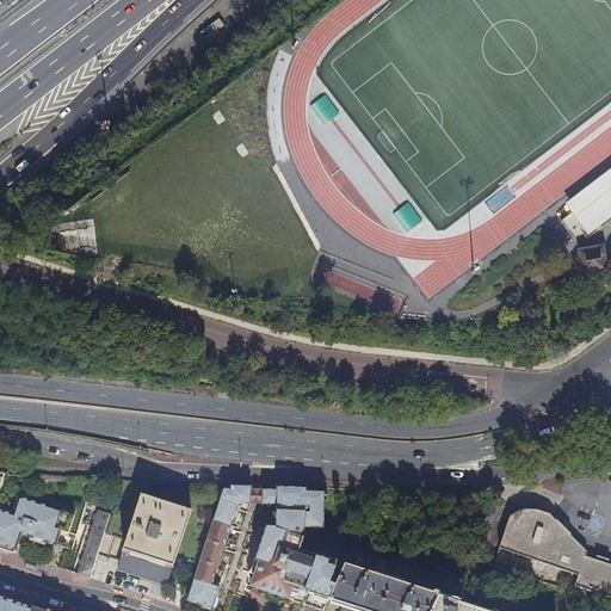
[(580,217),(591,230),(610,215),(610,168),(568,202),(575,211),(562,222),(567,228),(580,217)]
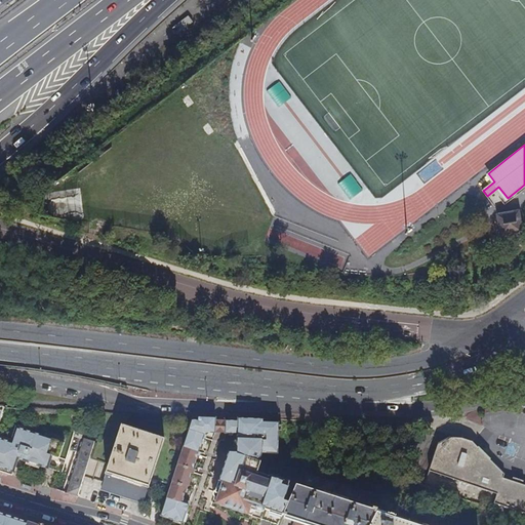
[(339,184),(351,197),(361,189),(350,174),(339,184)]
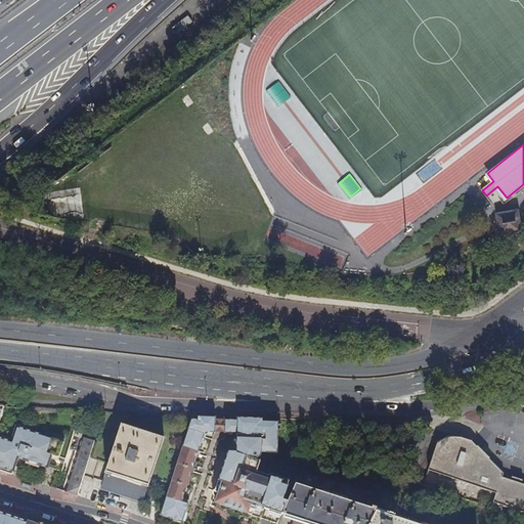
[(506,235),(507,241),(519,238),(518,233),(522,232),(518,211),(497,215),(501,236),(506,235)]
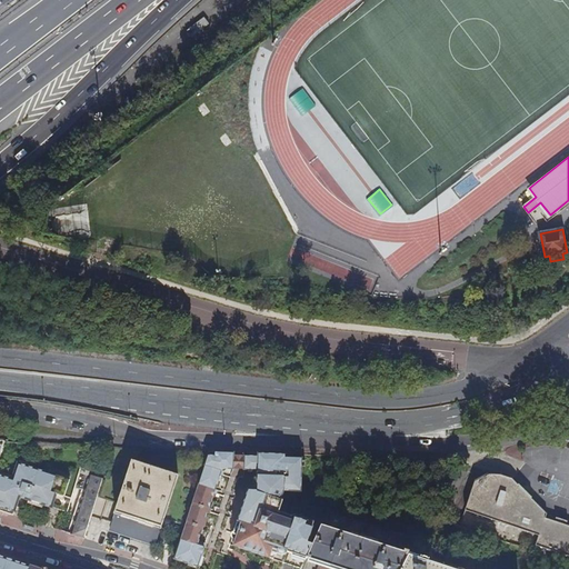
[(233,456),(233,453),(215,452),(215,456),(208,456),(196,492),(182,533),(175,559),(198,567),(199,563),(197,562),(199,557),(201,558),(203,550),(205,545),(201,542),(202,538),(201,533),(203,527),(208,513),(210,513),(211,510),(209,509),(213,495),(217,496),(218,491),(215,490),(220,476),(222,476),(223,472),(221,471),(223,467),(233,467),(233,456)]
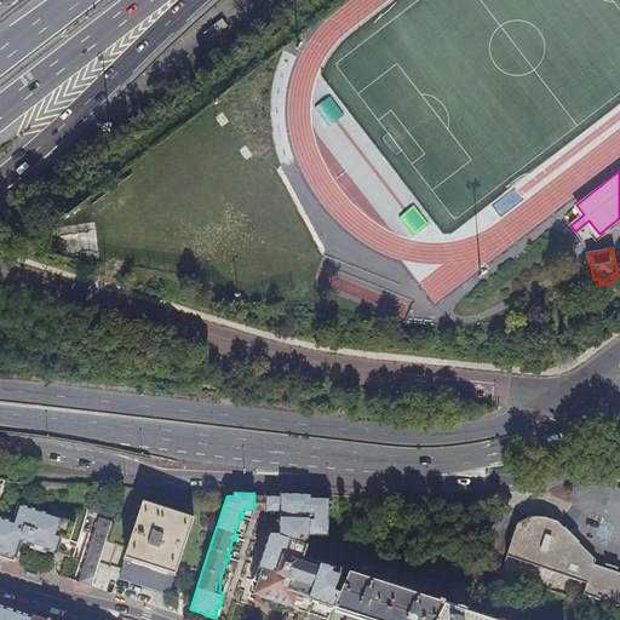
[(311,499),(311,495),(281,494),(281,498),(267,498),(267,512),(281,514),(280,534),(270,534),(267,545),(273,547),(271,554),(264,551),(250,595),(326,619),(327,619),(333,608),(339,595),(334,592),(342,569),(323,564),(323,566),(313,562),(306,566),(303,560),(304,555),(303,554),(309,535),(328,537),(329,500),(311,499)]
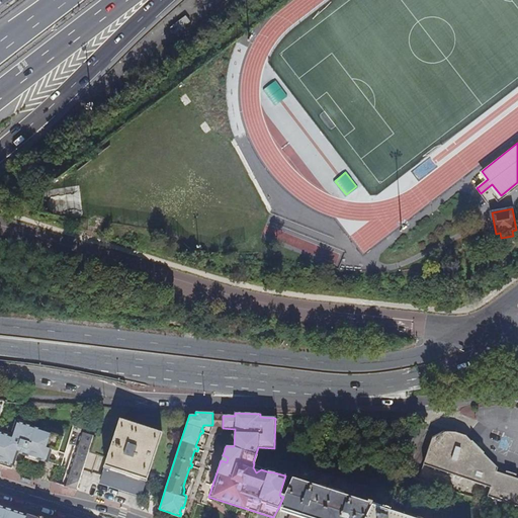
[(223,428),(223,416),(218,415),(212,415),(212,425),(212,428),(217,428),(223,428)]
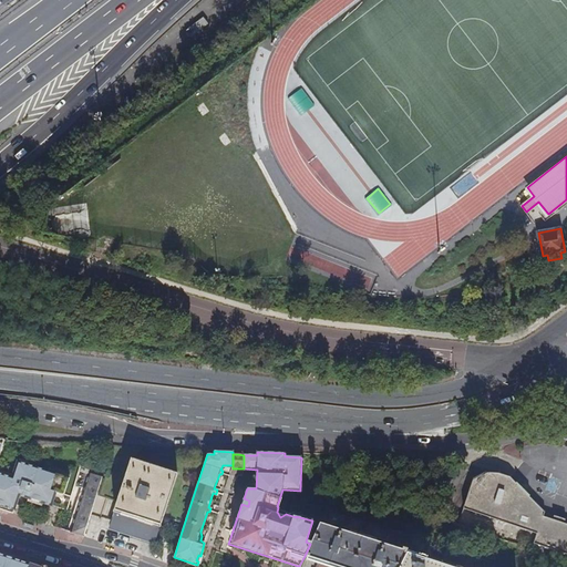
[(182,532),(195,491),(174,484),(177,475),(131,460),(127,470),(107,463),(103,477),(96,496),(117,503),(114,512),(161,526),(163,518),(171,521),(168,526),(182,532)]
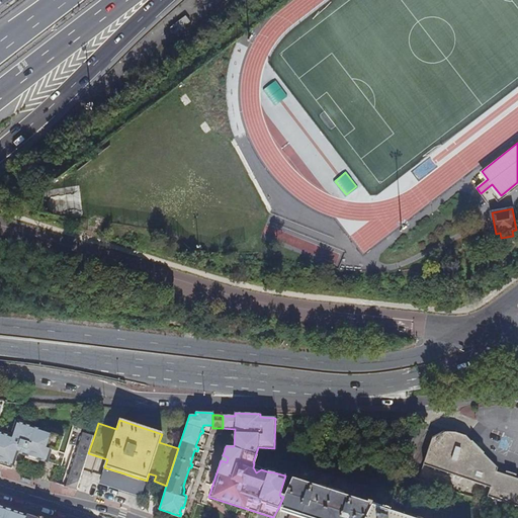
[(0,465),(41,480),(56,436),(35,430),(15,423),(10,438),(0,434),(0,465)]
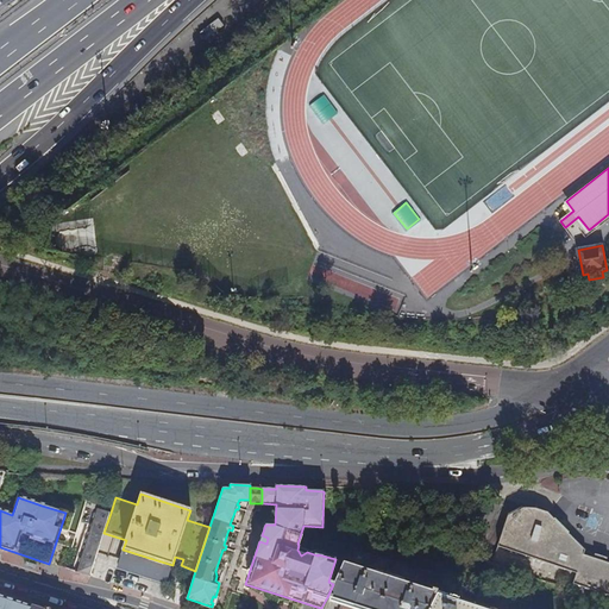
[(73,547),(83,551),(96,509),(86,506),(83,512),(81,519),(73,547)]
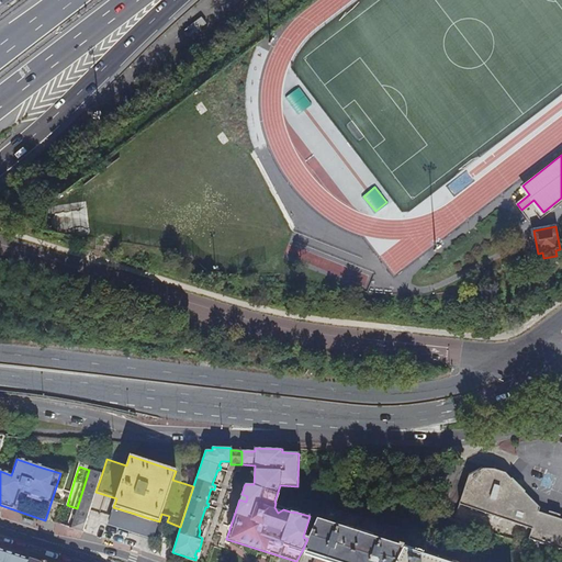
[(76,530),(82,532),(96,492),(102,473),(89,470),(77,508),(70,528),(76,530)]
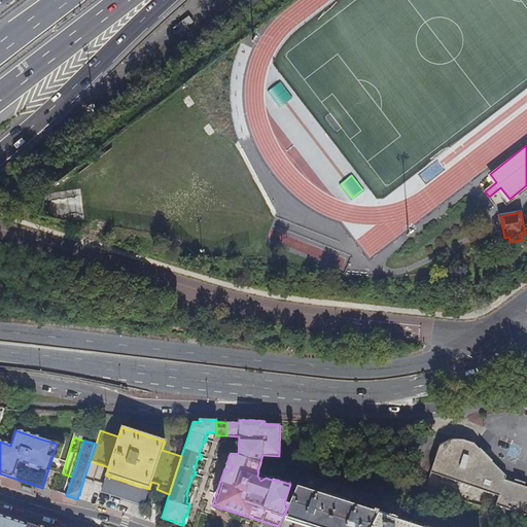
[(526,487),(518,484),(504,480),(505,477),(497,467),(493,463),(487,456),(484,454),(472,444),(461,441),(452,441),(440,448),(430,473),(468,487),(498,497),(496,505),(526,516),(526,487)]
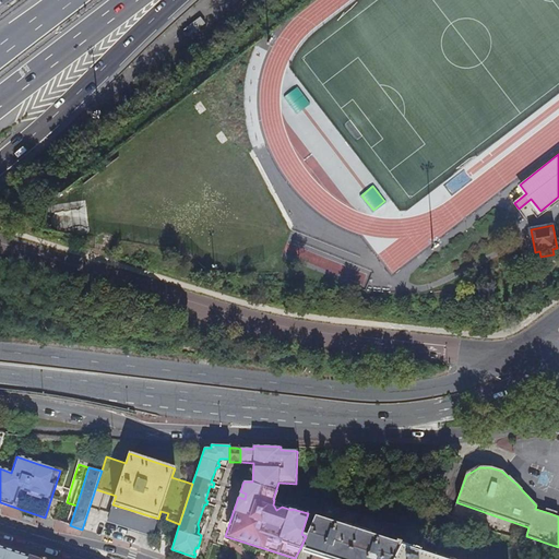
[(52,520),(61,522),(67,502),(74,476),(60,471),(45,518),(52,520)]
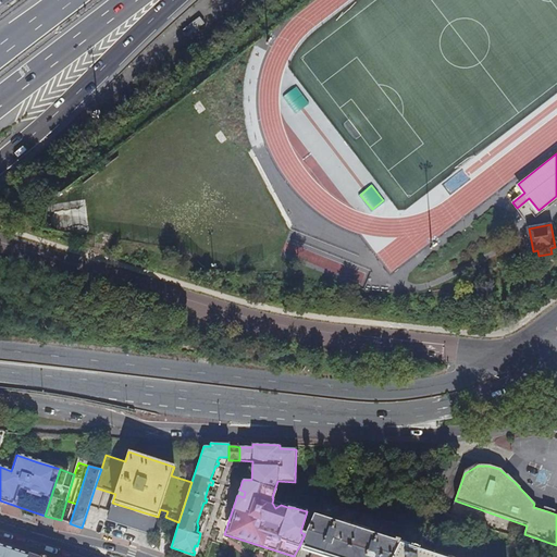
[(237,483),(232,482),(227,498),(234,499),(237,483)]
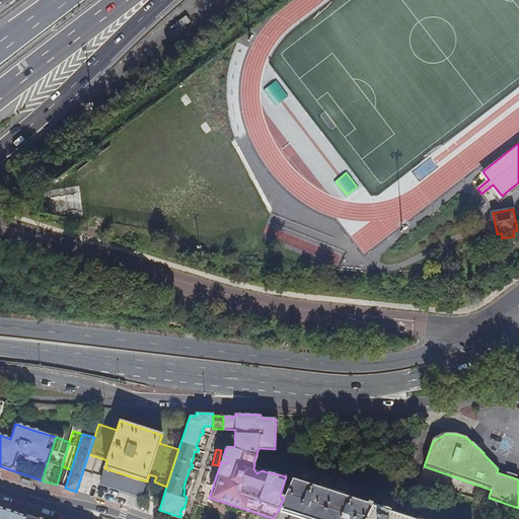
[(144,489),(147,482),(104,468),(102,475),(144,489)]
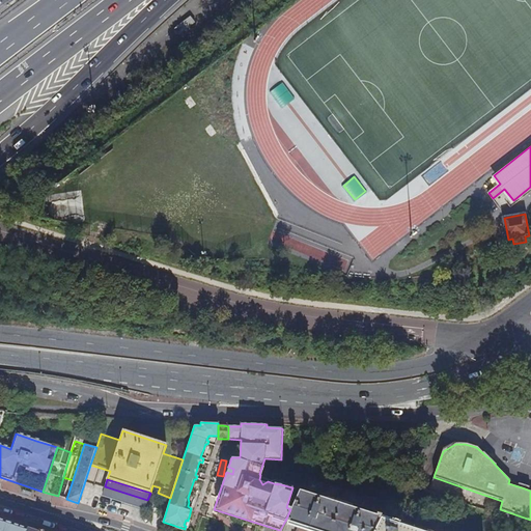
[(144,510),(147,500),(105,486),(102,497),(144,510)]
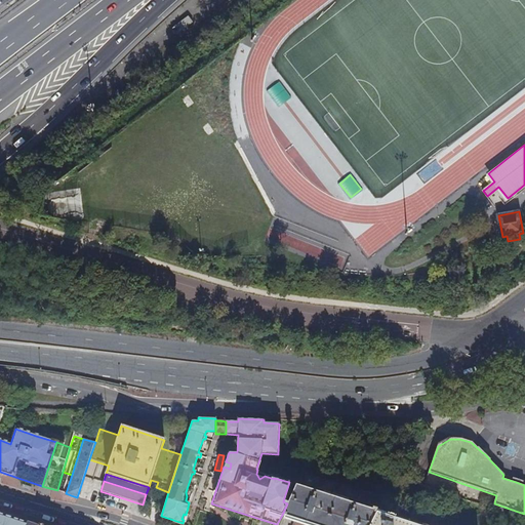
[(310,524),(368,524),(377,510),(344,498),(296,483),(287,503),(282,515),(310,524)]
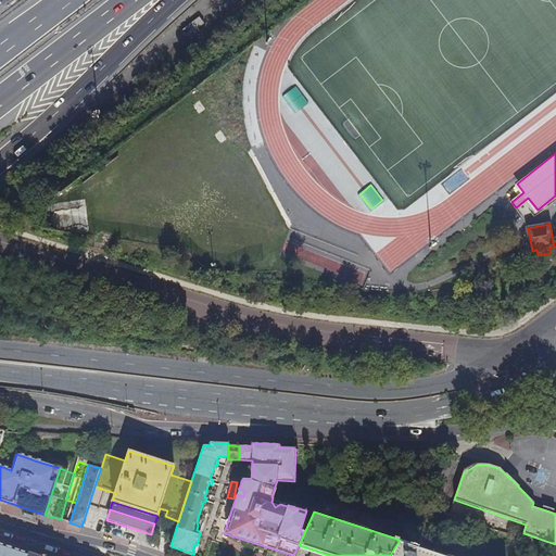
[(451,555),(400,540),(390,555),(451,555)]
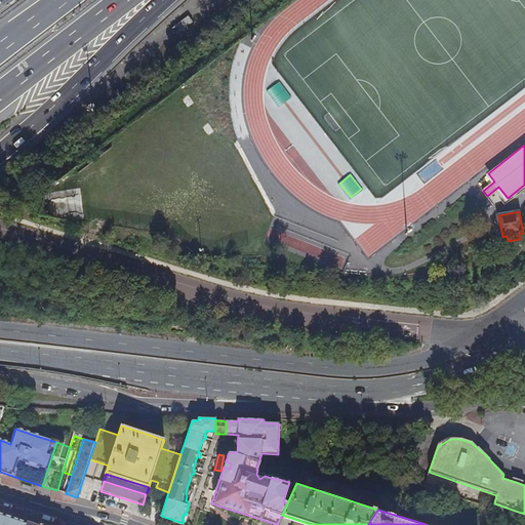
[(0,514),(0,524),(25,524),(26,522),(12,518),(0,514)]
